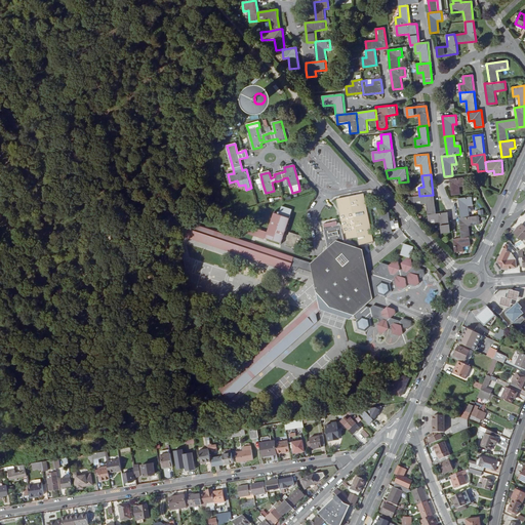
[(459,187),(465,187),(463,177),(450,179),(452,195),(460,194),(459,187)]
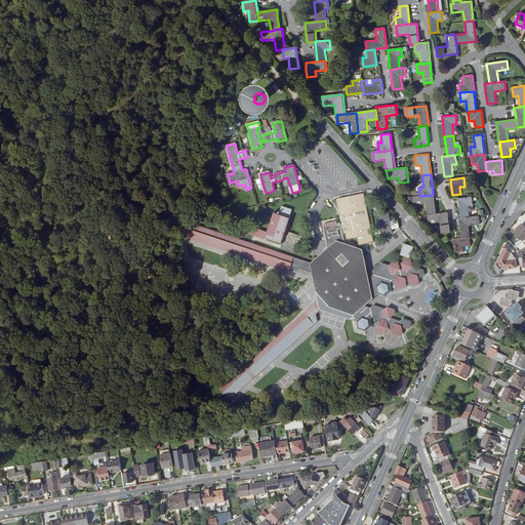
[(364,193),(337,199),(342,225),(345,233),(346,233),(347,233),(348,238),(359,236),(360,244),(373,241),(364,193)]
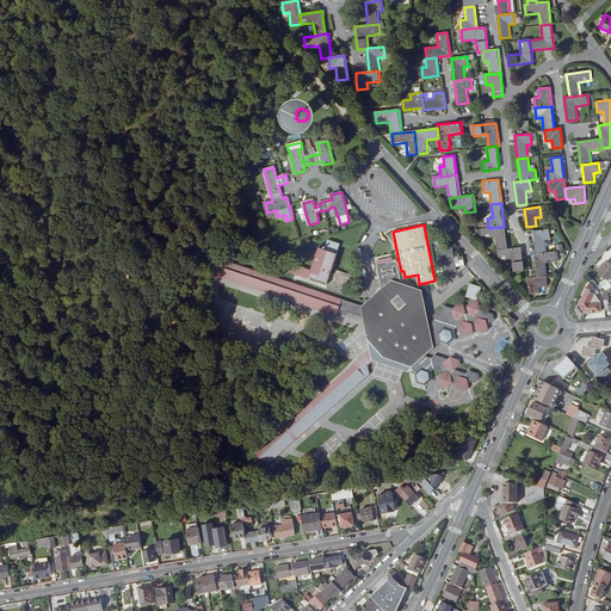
[(498,251),(507,250),(505,227),(504,227),(488,228),(482,229),(483,240),(495,238),(498,251)]
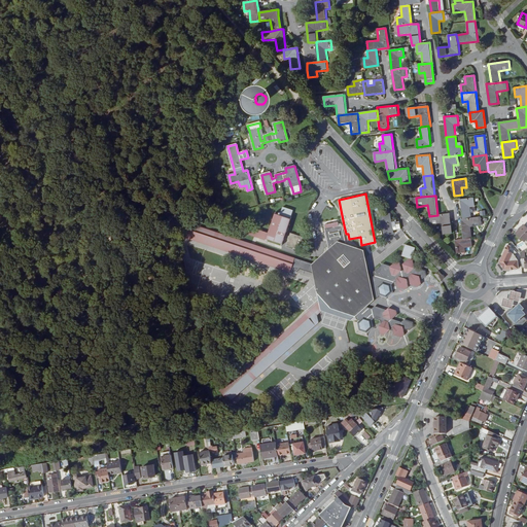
[(460,200),(463,219),(471,217),(470,207),(475,206),(473,198),(460,200)]
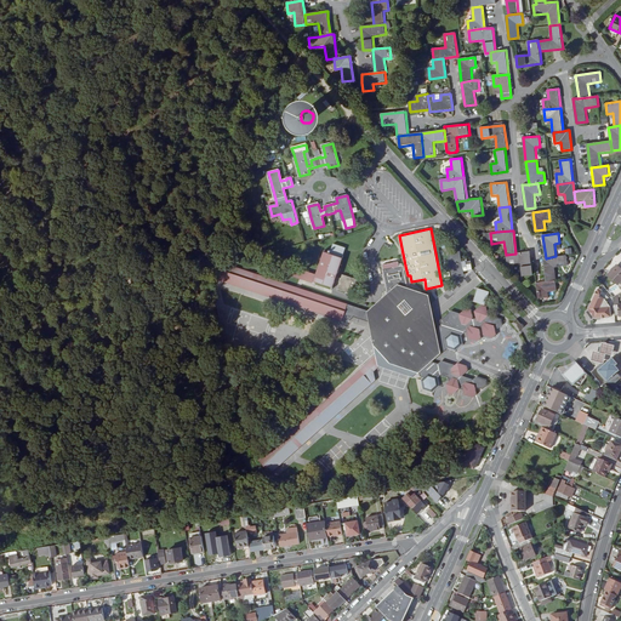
[(346,249),(332,244),(330,255),(325,254),(318,274),(296,268),(294,277),(315,283),(315,281),(332,286),(335,280),(340,283),(337,289),(353,295),(357,280),(342,275),(341,278),(336,277),(346,249)]
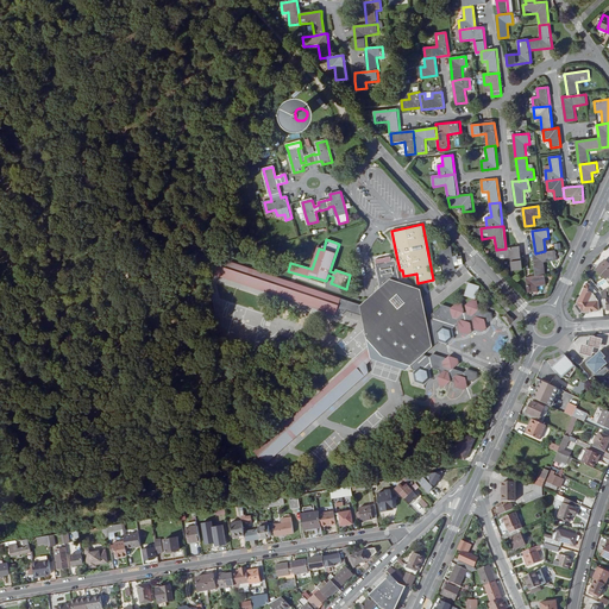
[(496,250),(498,259),(512,258),(513,271),(522,270),(521,257),(520,246),(519,246),(506,249),(496,250)]
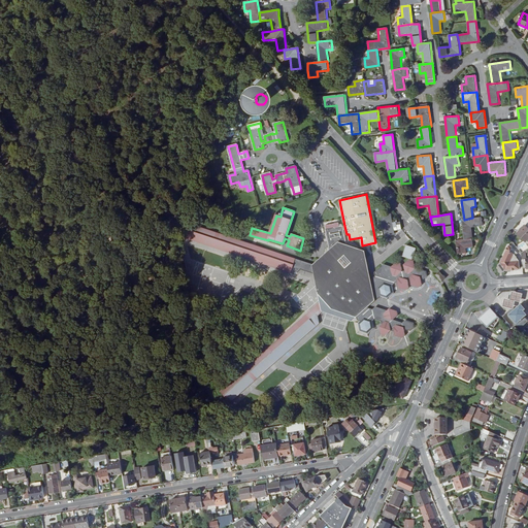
[(396,223),(396,224),(392,224),(391,215),(382,217),(386,236),(394,234),(393,228),(397,227),(398,230),(401,229),(400,222),(396,223)]
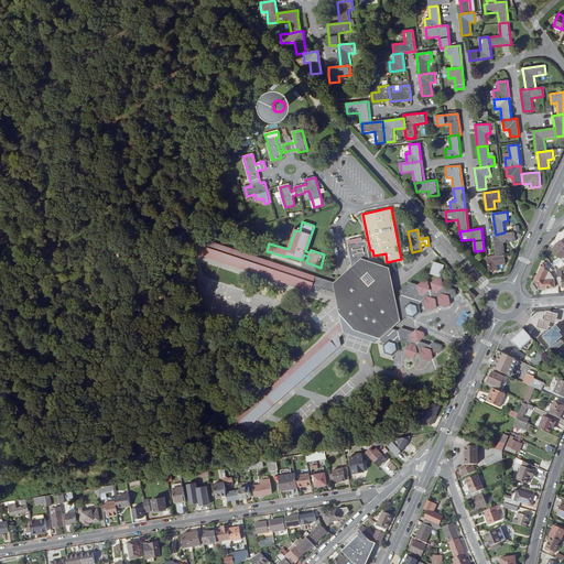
[(496,235),(494,235),(494,236),(496,256),(505,255),(506,255),(503,242),(516,241),(514,231),(505,232),(496,235)]
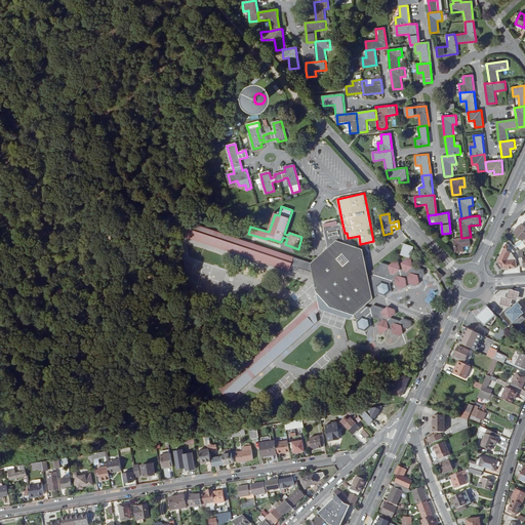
[(324,224),(324,225),(325,229),(324,229),(328,249),(336,243),(344,245),(339,226),(340,225),(340,223),(337,224),(337,220),(324,224)]
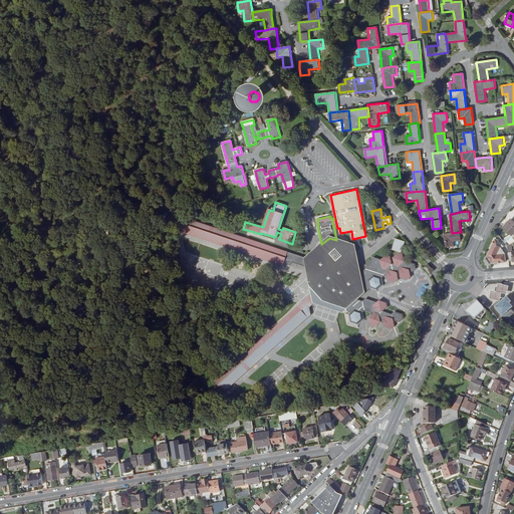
[(307,267),(305,258),(183,218),(179,230),(288,266),(292,262),(307,267)]
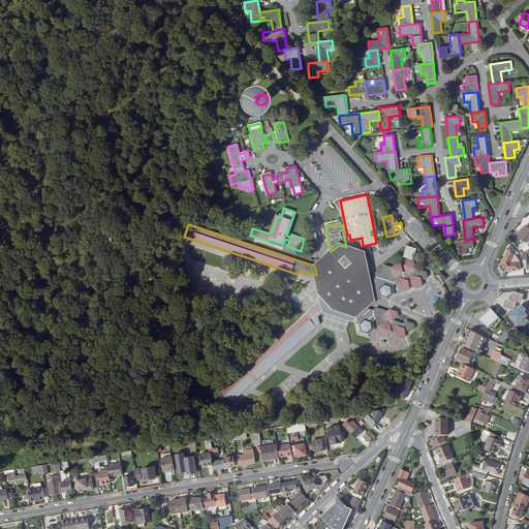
[(345,226),(342,227),(346,247),(350,248),(348,235),(347,235),(345,226)]
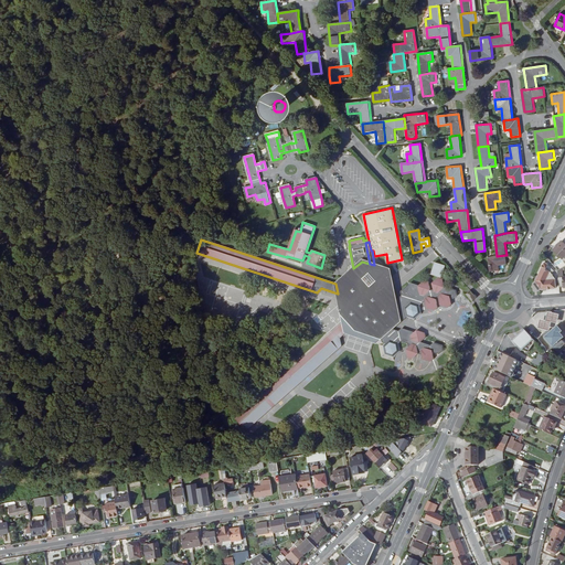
[(564,244),(562,242),(554,251),(563,258),(564,257),(564,258),(564,244)]
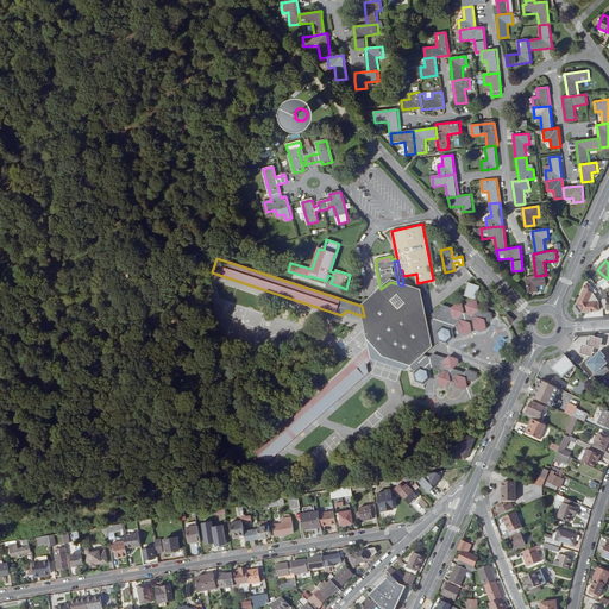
[(526,277),(528,293),(539,292),(538,287),(546,286),(545,275),(535,276),(526,277)]
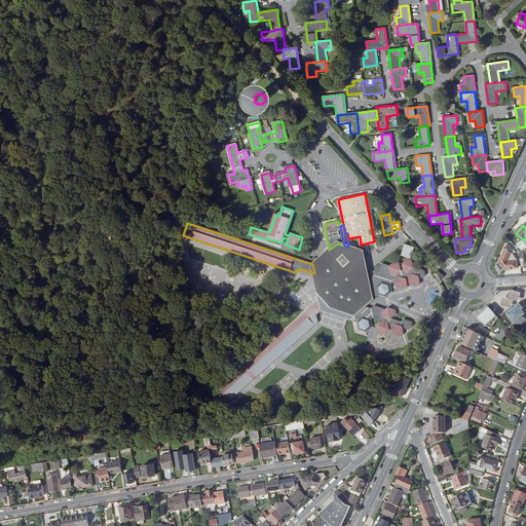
[(362,251),(337,243),(312,264),(314,273),(321,301),(323,308),(324,308),(350,317),(355,313),(372,298),(372,296),(368,280),(362,251)]
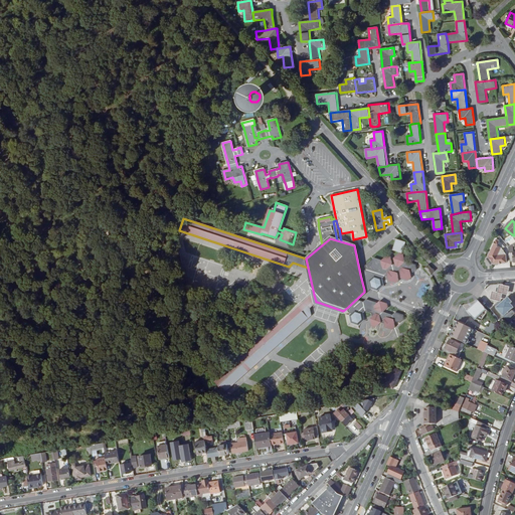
[(405,242),(397,239),(393,249),(402,252),(405,242)]
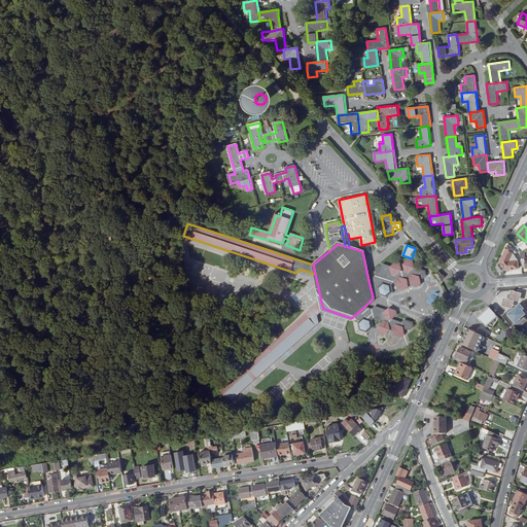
[(519,269),(518,260),(513,254),(516,253),(512,248),(513,247),(508,245),(500,261),(505,270),(519,269)]
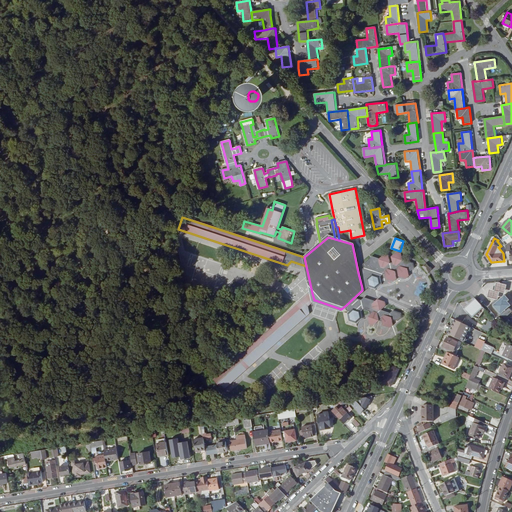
[(364,268),(358,273),(362,288),(366,289),(369,287),(376,289),(382,283),(380,276),(385,272),(387,279),(394,281),(397,278),(395,271),(398,269),(399,276),(406,278),(409,276),(408,270),(411,271),(414,267),(414,263),(403,259),(401,253),(397,252),(392,257),(393,263),(390,262),(389,255),(385,254),(380,259),(372,256),(363,264),(364,268)]
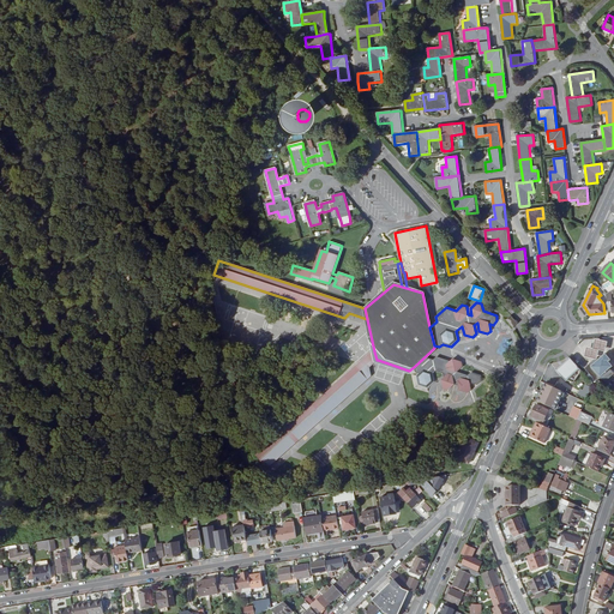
[(518,324),(511,315),(506,320),(513,327),(518,324)]
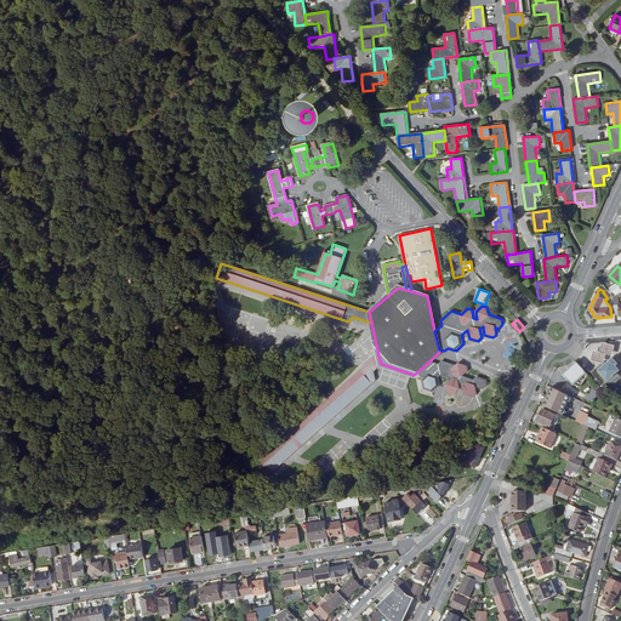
[(590,352),(587,362),(600,364),(603,354),(609,355),(611,346),(598,343),(596,353),(590,352)]
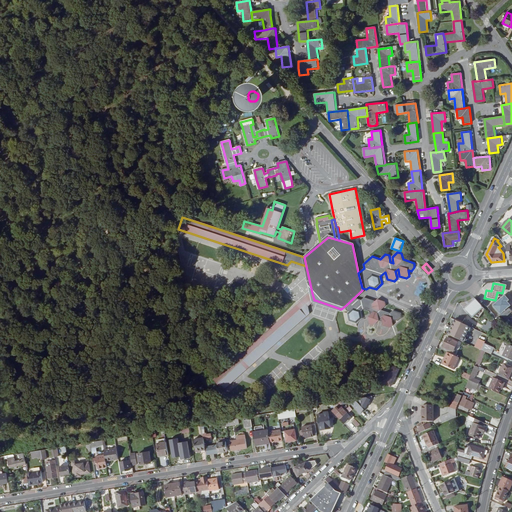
[(510,300),(505,295),(498,302),(497,300),(488,308),(491,312),(489,314),(494,320),(496,318),(497,319),(502,315),(505,319),(511,312),(511,311),(509,308),(511,306),(508,302),(510,300)]
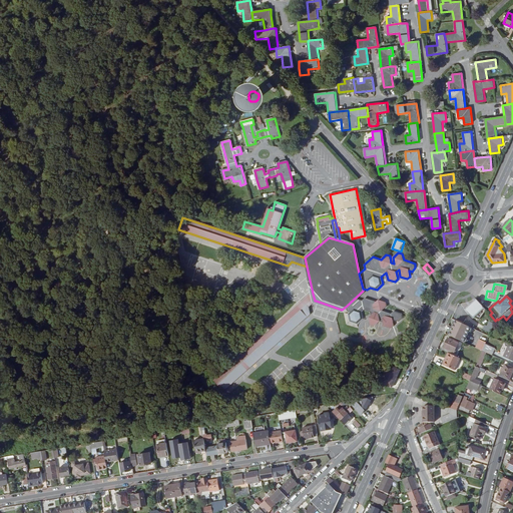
[(363,301),(355,298),(347,306),(348,311),(350,312),(349,314),(350,322),(358,325),(364,319),(363,312),(365,310),(371,312),(371,315),(369,317),(371,325),(375,326),(380,321),(383,322),(384,326),(391,328),(394,326),(393,320),(400,322),(403,319),(402,314),(394,311),(391,314),(382,311),(387,306),(386,303),(379,300),(377,302),(365,298),(363,301)]
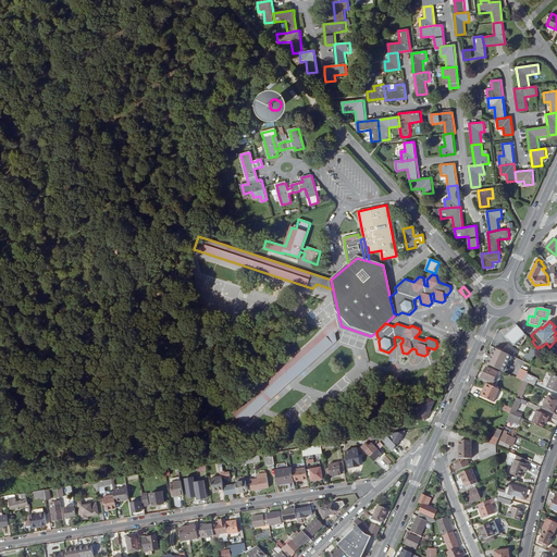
[(506,337),(514,346),(525,335),(518,326),(506,337)]
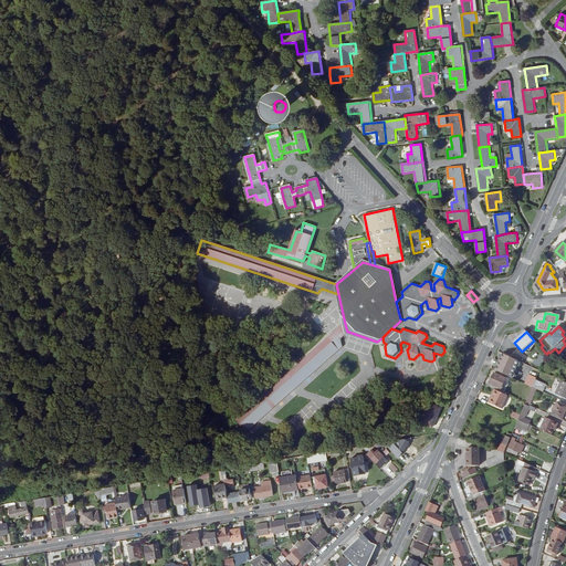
[(521,363),(516,360),(512,358),(507,369),(516,374),(521,363)]
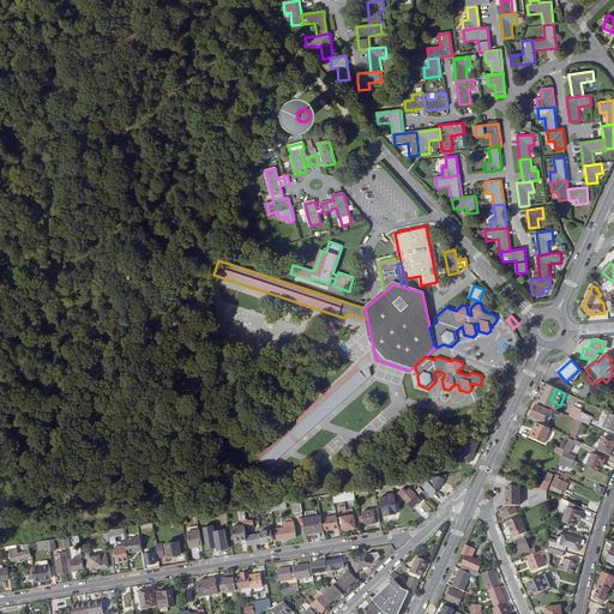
[(571,417),(578,421),(584,405),(577,402),(571,417)]
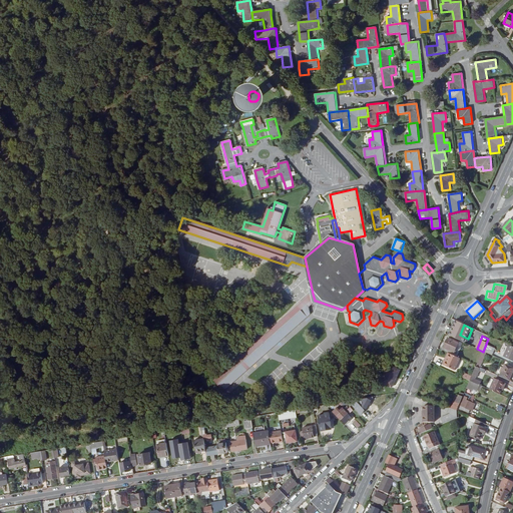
[(450,354),(454,356),(458,348),(456,348),(458,344),(448,339),(443,351),(450,354)]
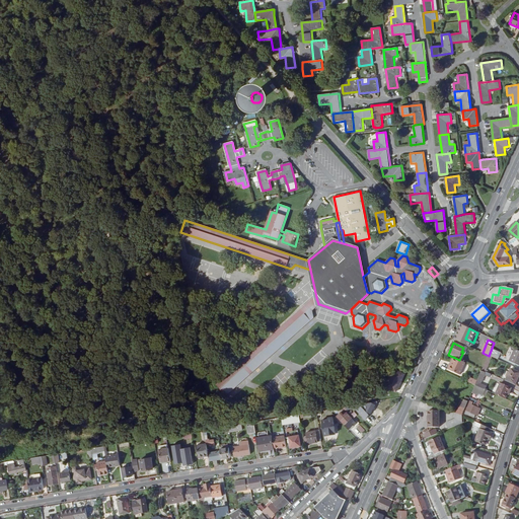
[(501,353),(492,349),(489,356),(498,360),(501,353)]
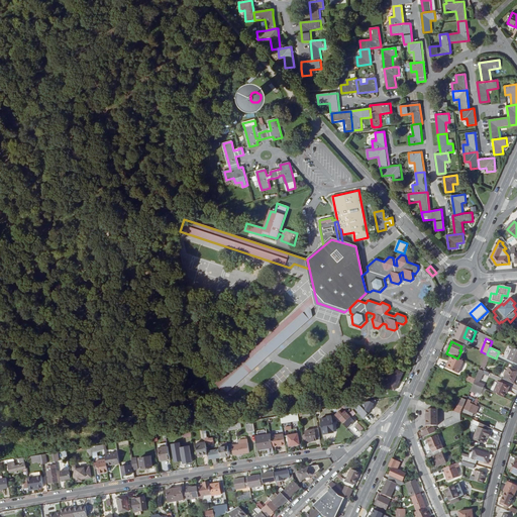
[(508,359),(516,364),(516,349),(513,348),(508,359)]
